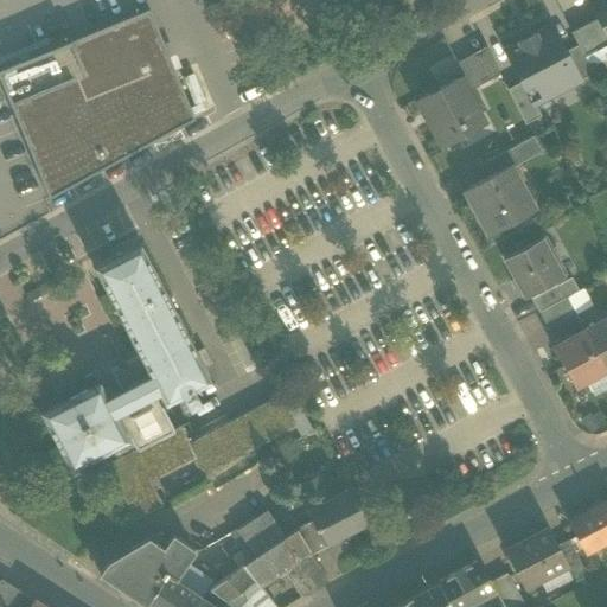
[(606,0),(601,0),(592,6),(599,19),(606,36),(606,0)]
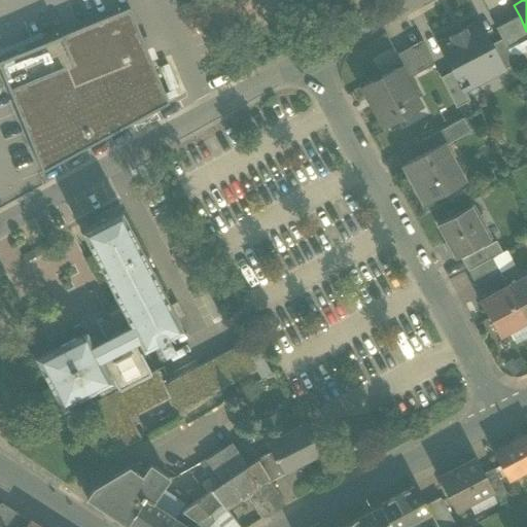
[(0,64),(45,170),(163,107),(126,12),(0,63),(0,64)]
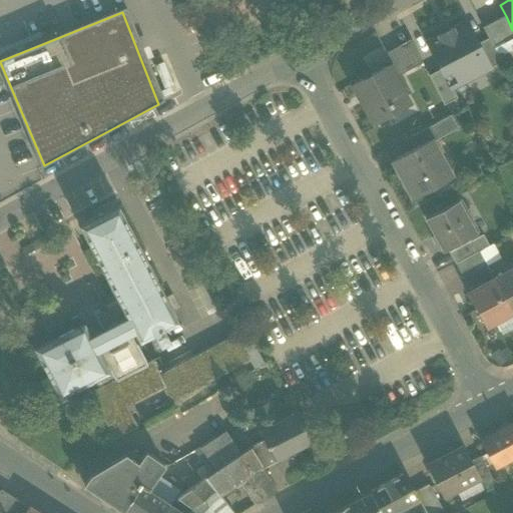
[(512,36),(512,30),(506,16),(482,28),(493,48),(512,36)]
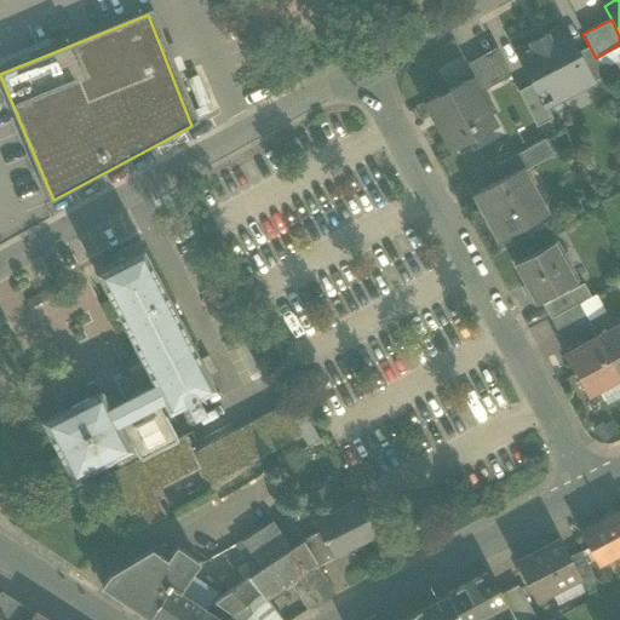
[(562,28),(518,52),(543,97),(586,73),(562,28)]
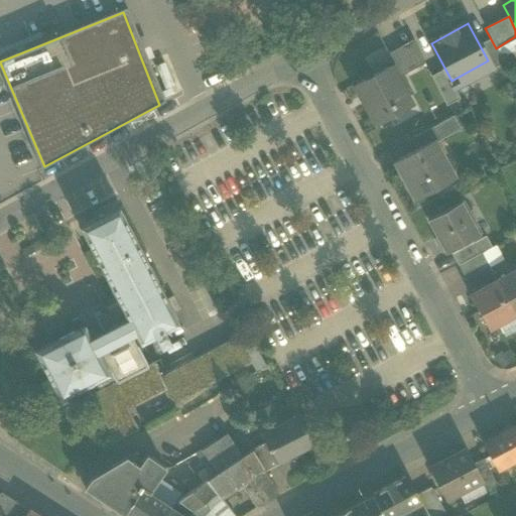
[(515,36),(496,48),(501,58),(512,52),(515,60),(515,36)]
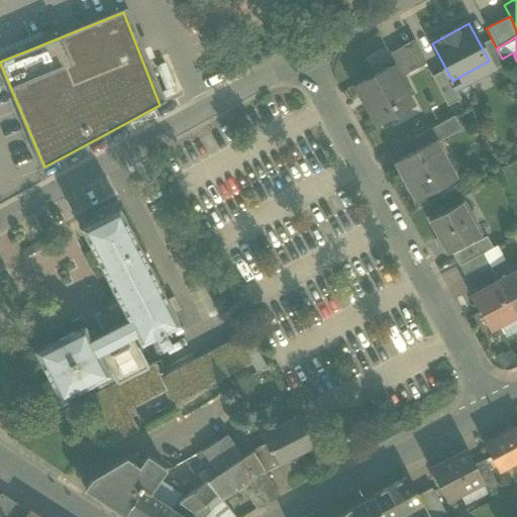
[(414,39),(390,53),(401,76),(425,63),(414,39)]
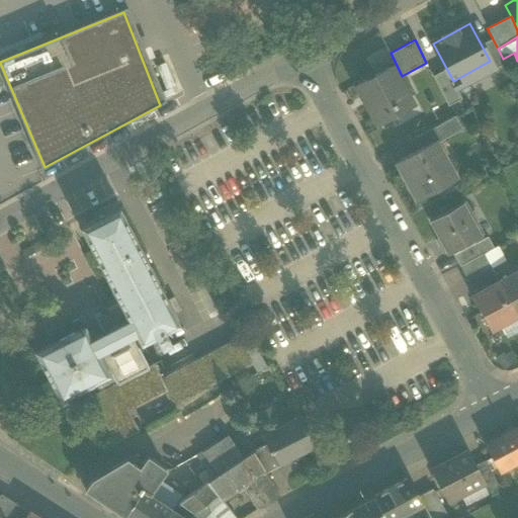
[(391,67),(356,85),(377,123),(411,105),(391,67)]
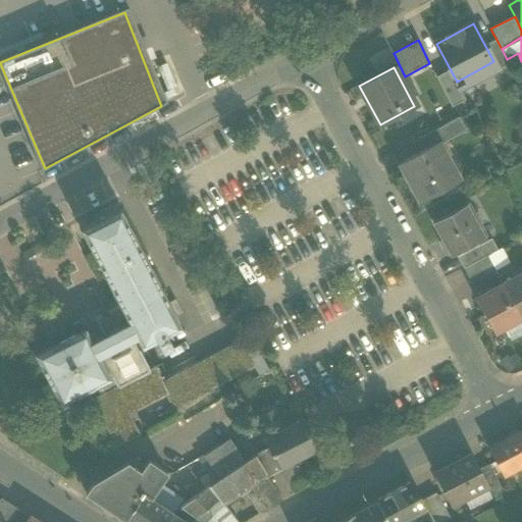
[(457,117),(437,128),(445,141),(464,131),(457,117)]
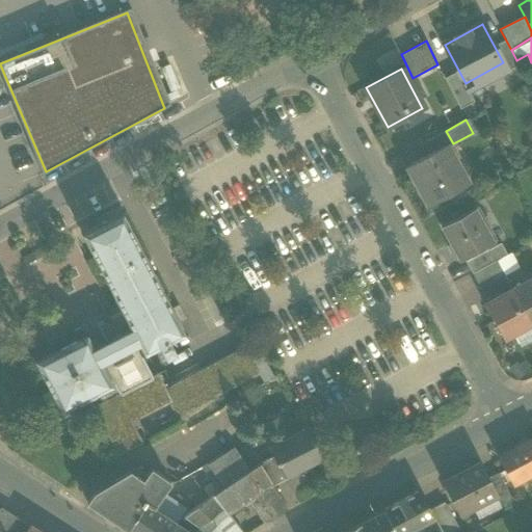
[(446,131),(420,145),(425,156),(445,145),(446,148),(453,143),(446,131)]
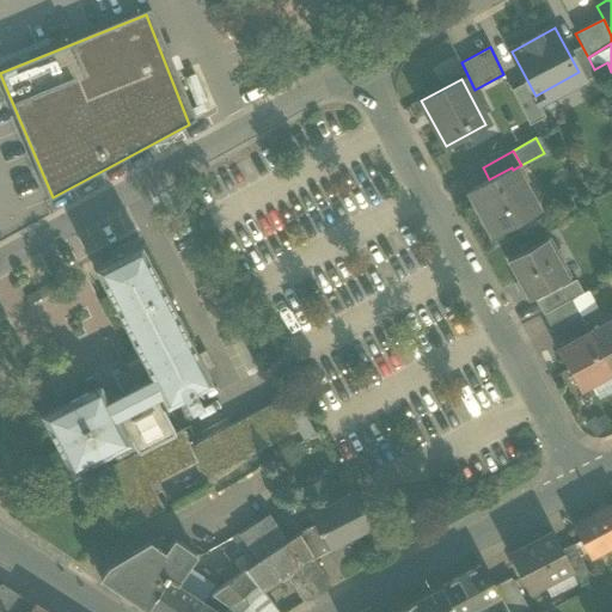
[(489,179),(469,191),(494,236),(536,213),(513,170),(512,167),(489,179)]
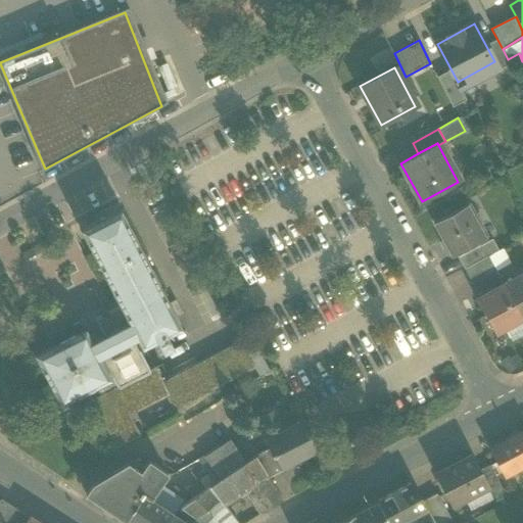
[(466,206),(435,223),(452,256),(483,239),(466,206)]
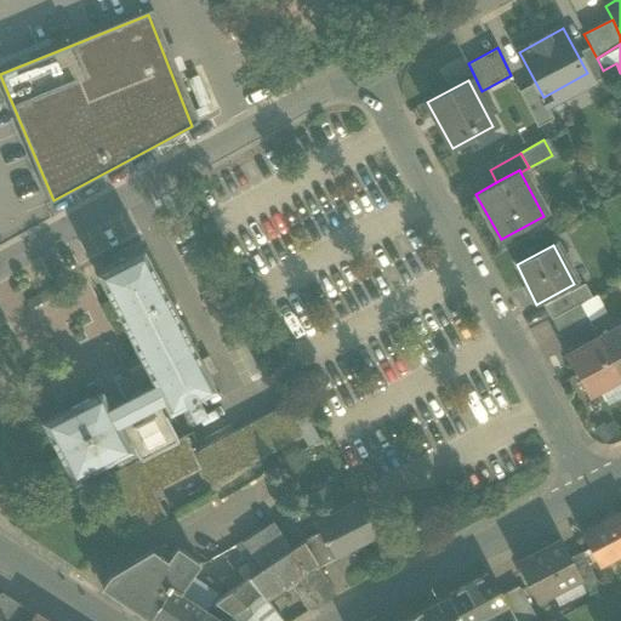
[(98,397),(43,426),(72,480),(120,455),(130,450),(117,425),(157,403),(161,400),(167,412),(186,404),(192,417),(204,411),(197,398),(214,389),(208,377),(216,372),(208,357),(199,362),(199,360),(198,360),(142,251),(141,249),(95,273),(96,274),(154,385),(104,410),(98,397)]
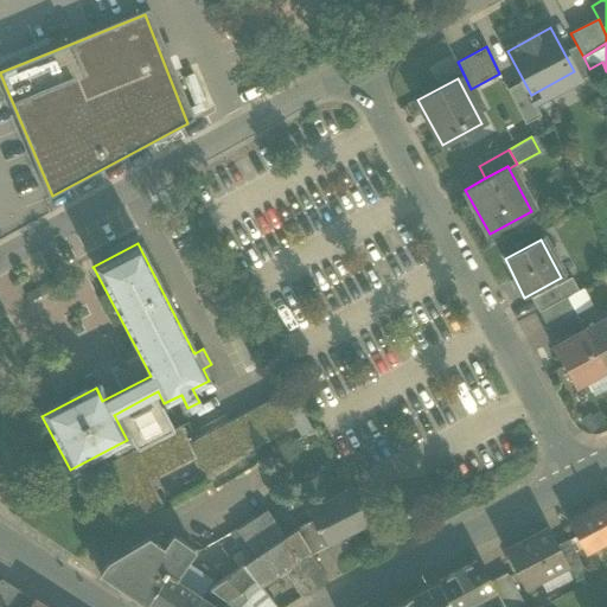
[(556,286),(531,299),(538,312),(563,299),(556,286)]
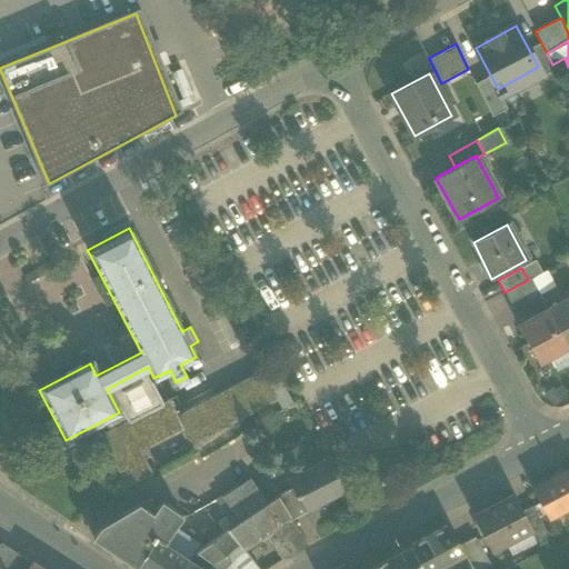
[(528,280),(505,292),(512,309),(529,300),(539,295),(530,279),(528,280)]
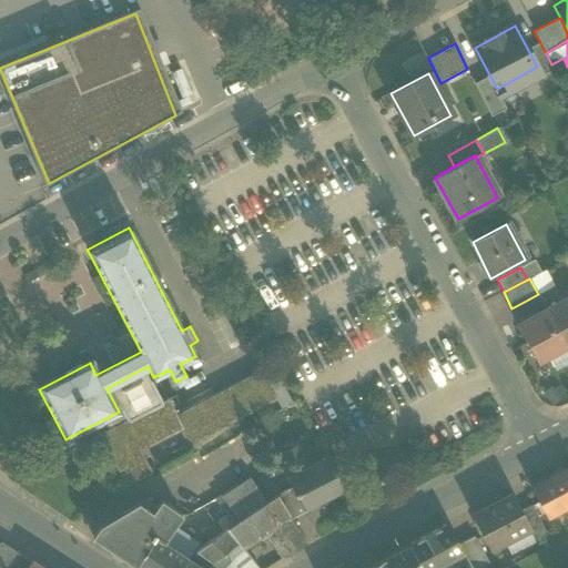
[(544,306),(538,294),(528,300),(535,311),(544,306)]
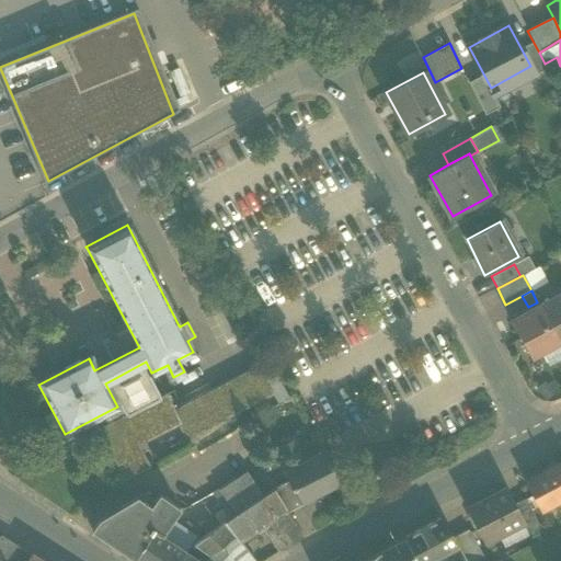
[(560,294),(540,306),(559,341),(560,340),(560,294)]
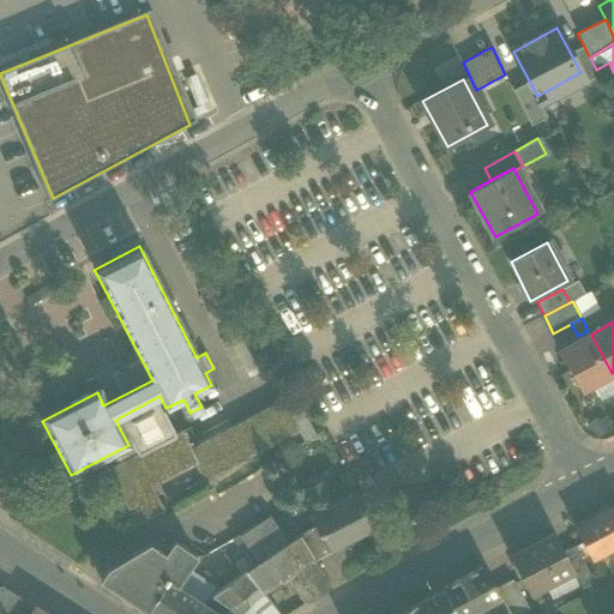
[(591,335),(558,353),(579,391),(612,373),(591,335)]
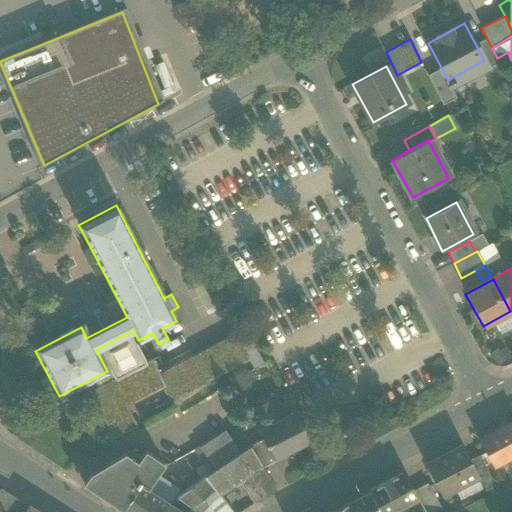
[(129,332),(96,350),(107,371),(99,375),(104,385),(90,392),(113,437),(135,426),(125,406),(162,387),(164,386),(158,375),(150,360),(145,363),(129,332)]
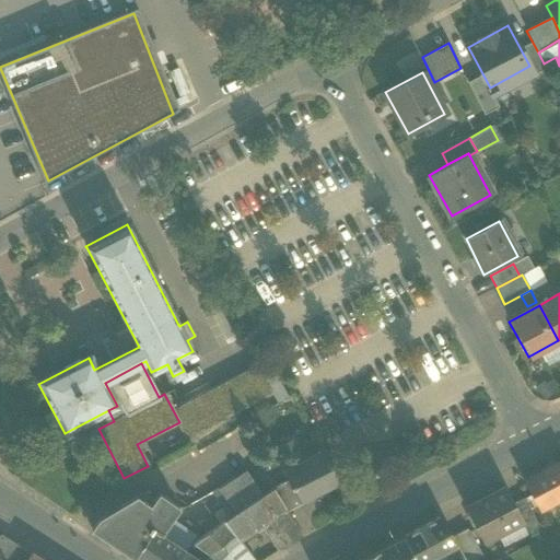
[(257,365),(211,389),(225,417),(271,393),(264,377),(257,365)]
